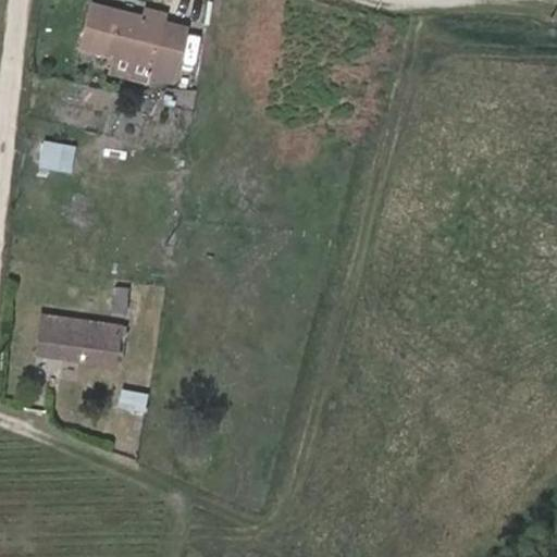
[(143,16),(91,4),(81,46),(113,54),(151,64),(148,74),(172,79),(185,27),(162,21),(163,15),(144,11),(143,16)]
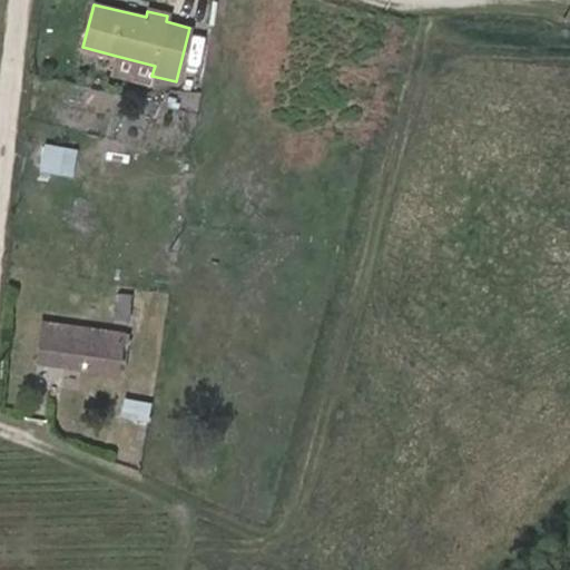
[(155,66),(116,56),(111,74),(150,82),(151,76),(155,66)]
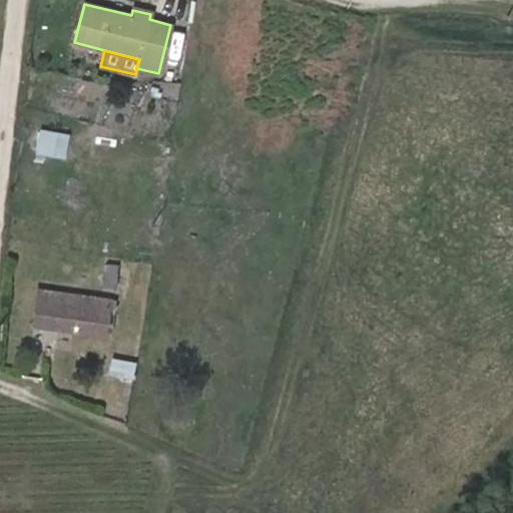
[(67,157),(71,130),(38,125),(34,152),(67,157)]
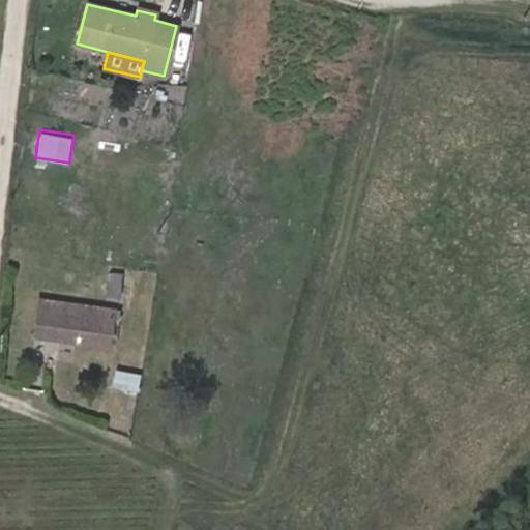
[(123,277),(109,274),(107,292),(121,294),(123,277)]
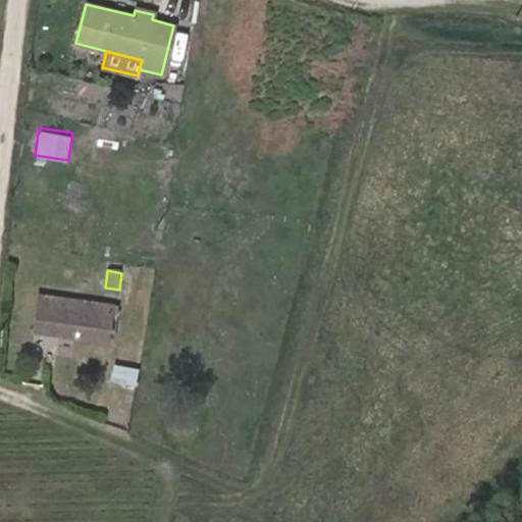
[(116,306),(39,294),(35,329),(108,342),(108,336),(113,337),(116,306)]
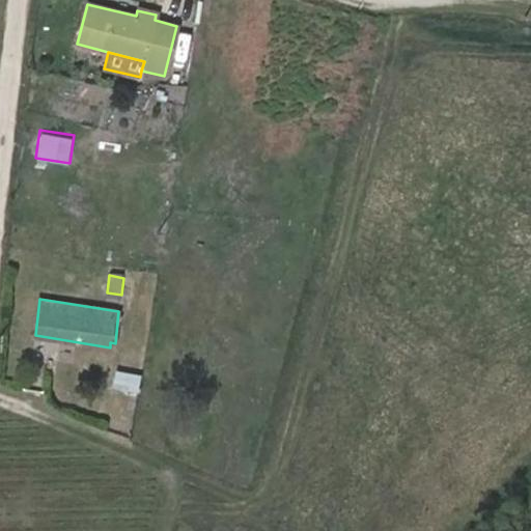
[(114,388),(140,392),(143,376),(116,372),(114,388)]
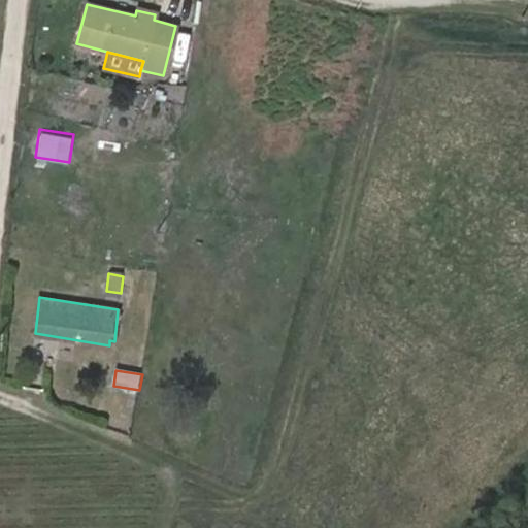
All buildings are outlined.
